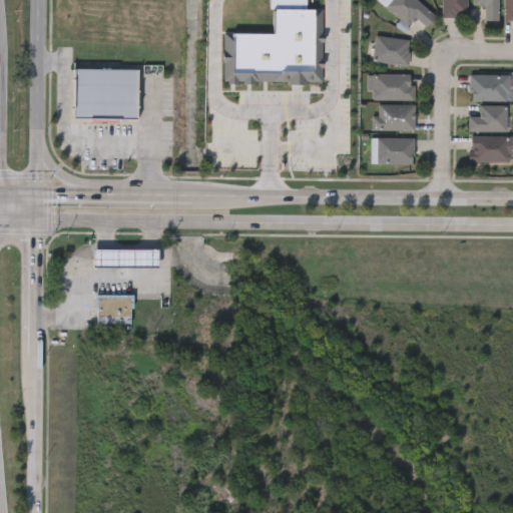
[(408,27),(382,7),(388,0),(413,0),(434,16),(425,28),(414,19),(408,27)]
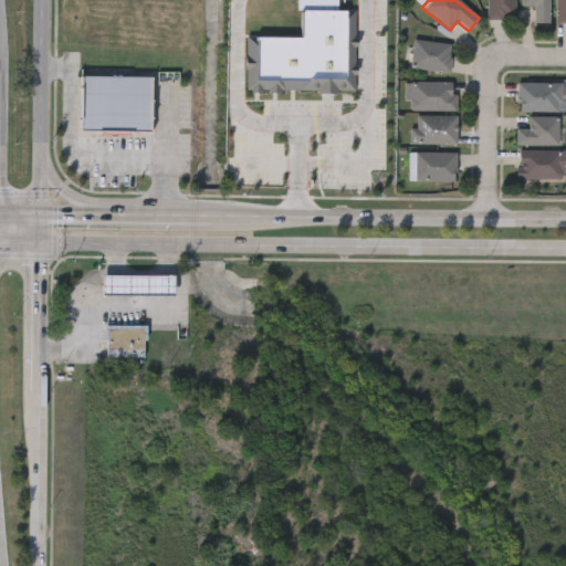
[(485,19),(485,0),(513,0),(513,19),(485,19)]
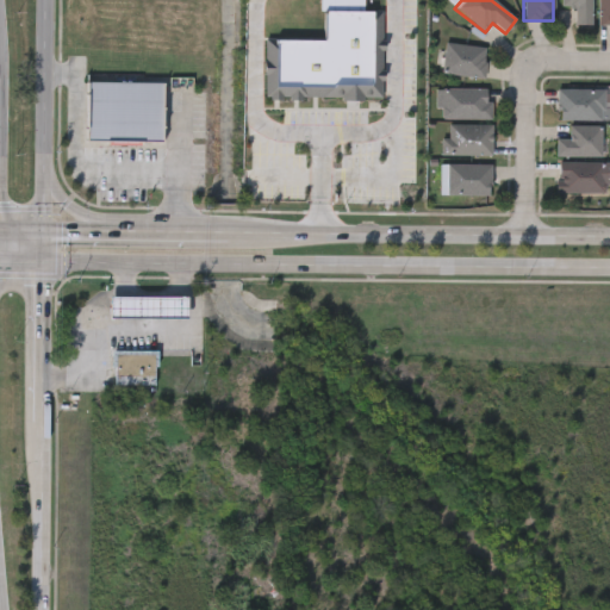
[(560,8),(560,0),(590,0),(590,25),(574,25),(574,8),(560,8)]
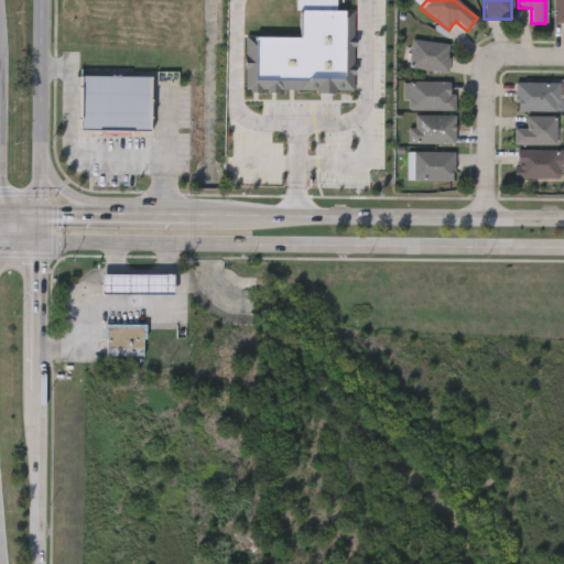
[(563,0),(563,23),(552,23),(552,0),(563,0)]
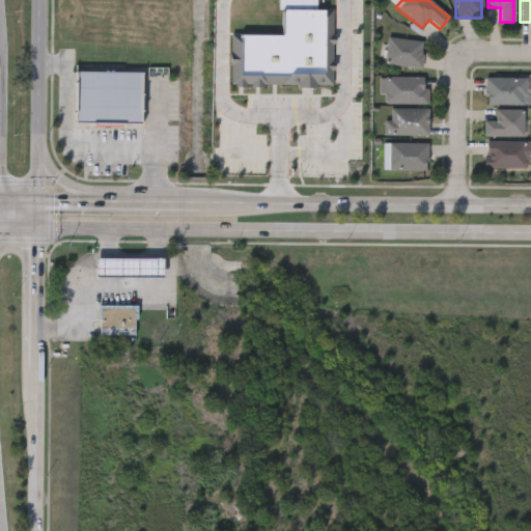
[(421,40),(420,67),(384,66),(386,39),(421,40)]
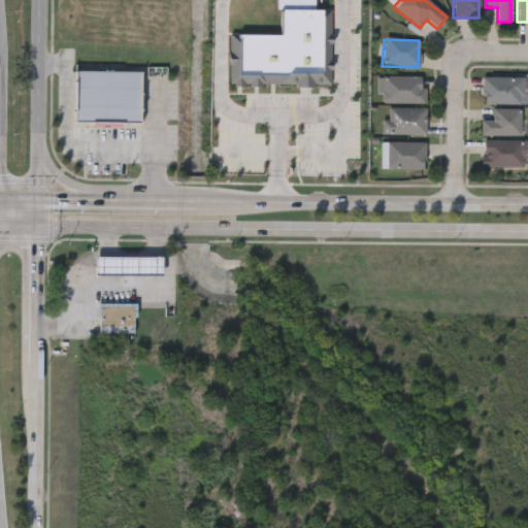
[(424,104),(377,104),(377,77),(424,77),(424,104)]
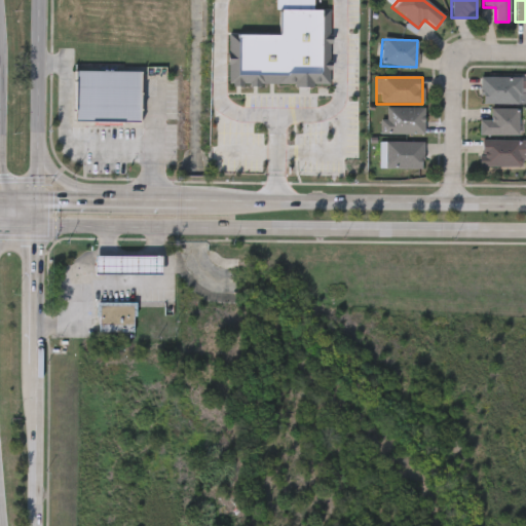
[(479,104),(479,78),(522,78),(522,104),(479,104)]
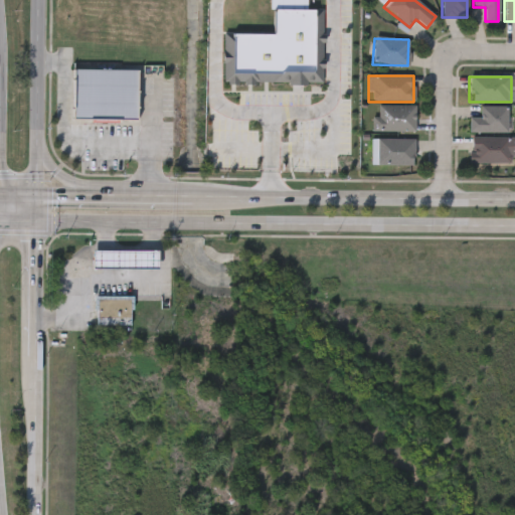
[(413,107),(413,132),(371,132),(371,117),(376,117),(376,107),(413,107)]
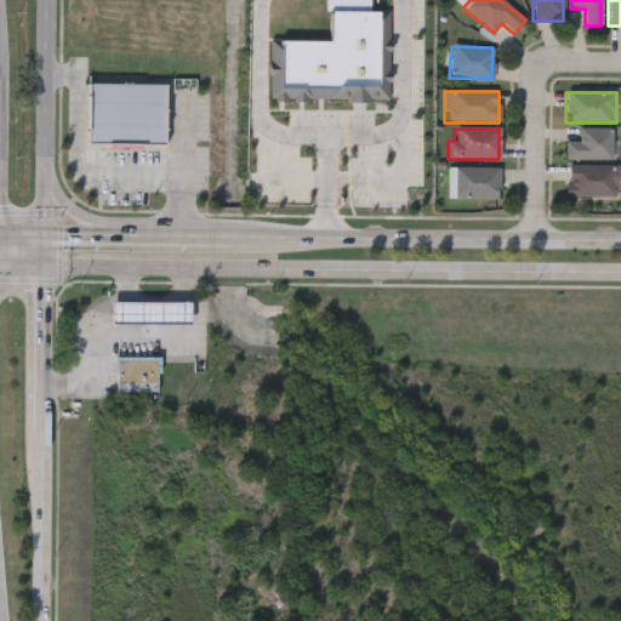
[(610,160),(564,160),(564,143),(577,143),(577,129),(610,129),(610,160)]
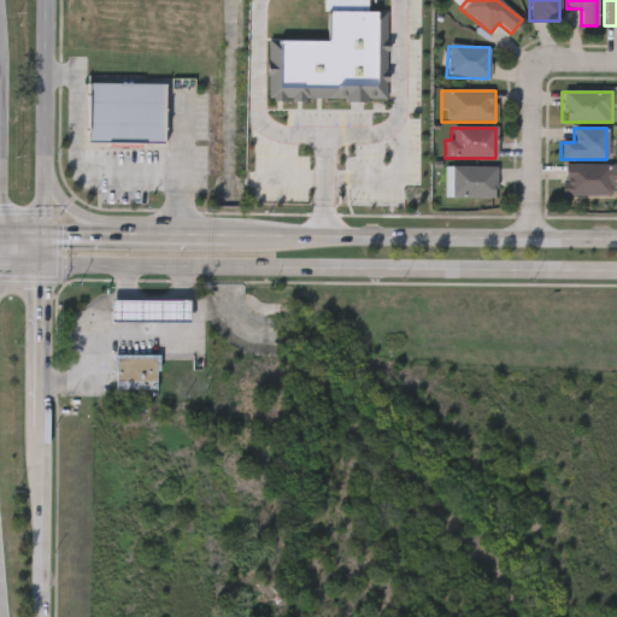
[(610,197),(562,197),(562,165),(610,165),(610,197)]
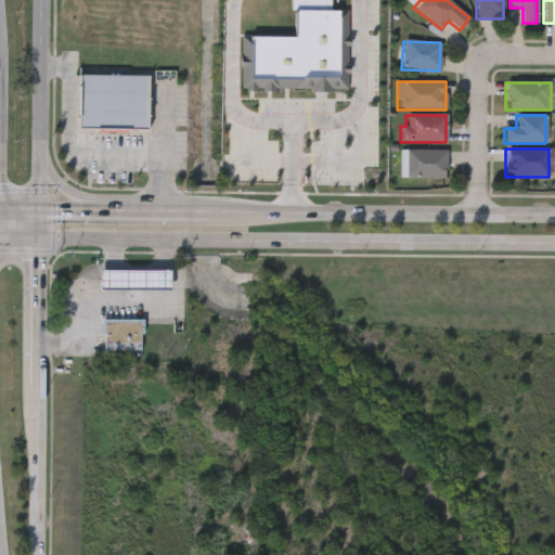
[(444,151),(444,179),(399,179),(399,151),(444,151)]
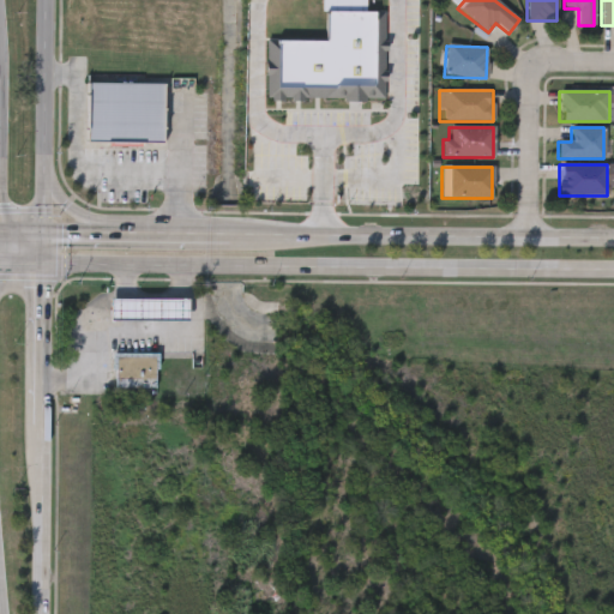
[(112,325),(188,325),(188,301),(112,301),(112,325)]
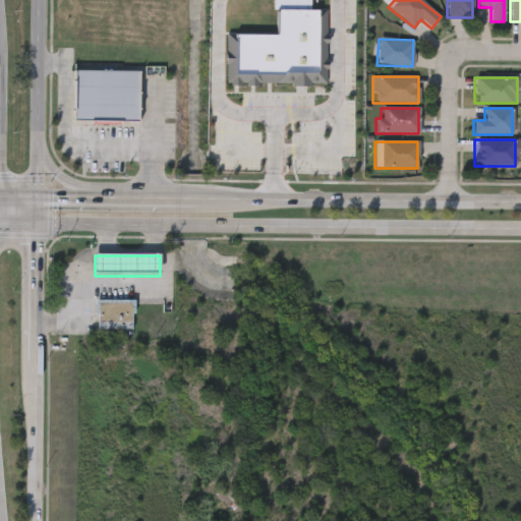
[(132,328),(99,328),(99,298),(132,298),(132,328)]
